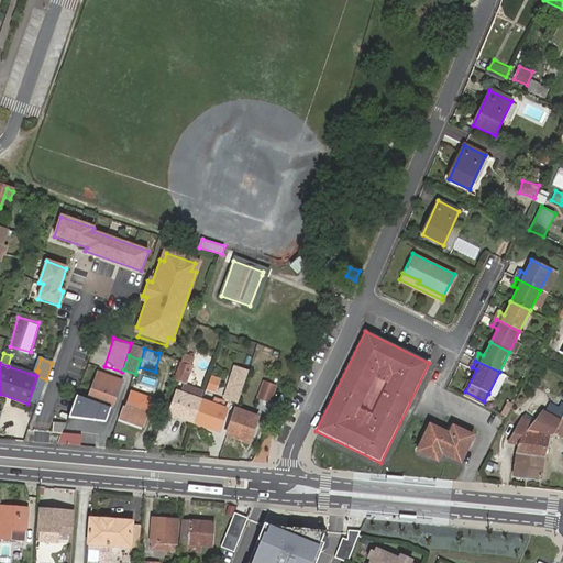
[(178,364),(172,381),(185,386),(191,368),(178,364)]
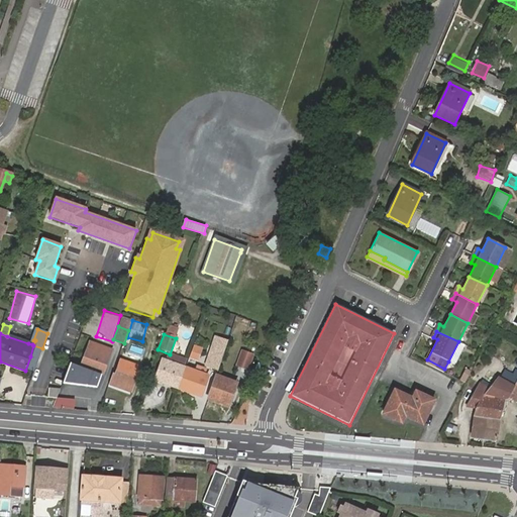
[(112,345),(92,337),(82,363),(79,369),(100,377),(101,377),(111,350),(109,350),(112,345)]
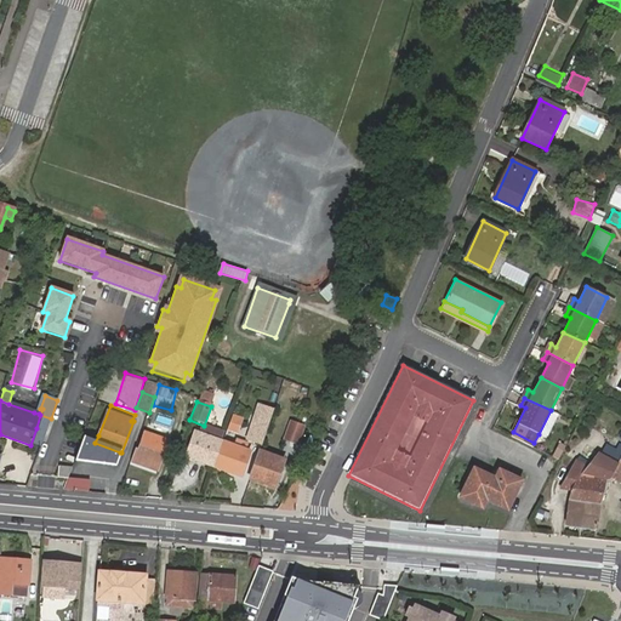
[(245,411),(234,408),(231,419),(227,429),(238,433),(245,411)]
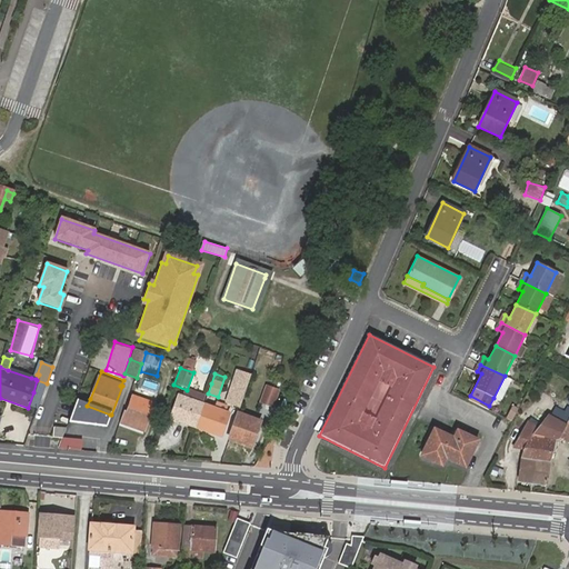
[(505,376),(493,398),(501,402),(512,380),(505,376)]
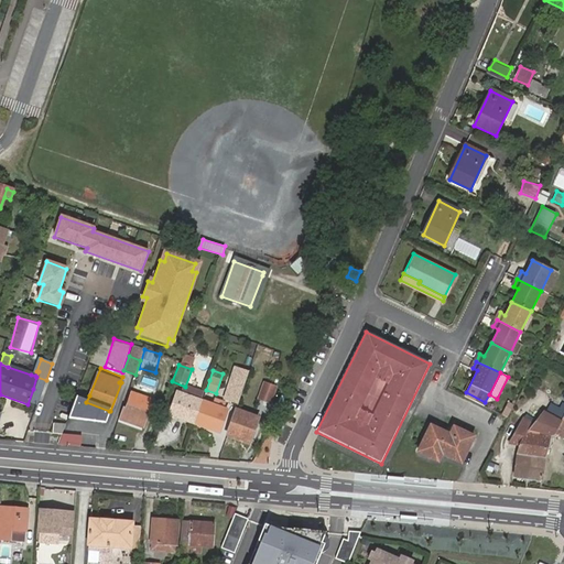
[(240,393),(246,379),(231,375),(225,397),(229,399),(227,407),(236,409),(238,402),(240,393)]
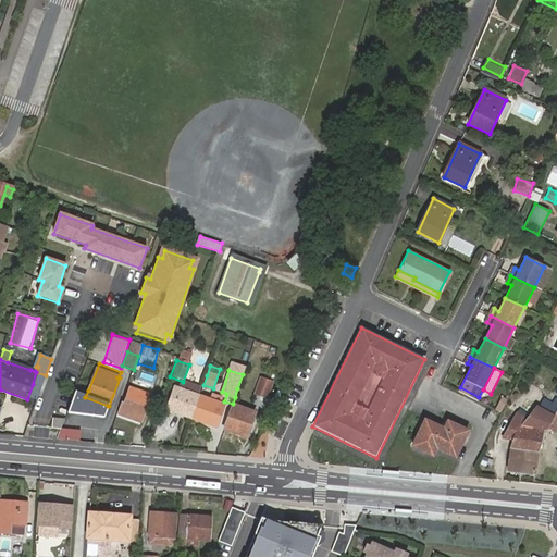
[(280,381),(270,378),(268,382),(255,376),(249,394),(272,403),(279,385),(277,384),(280,381)]
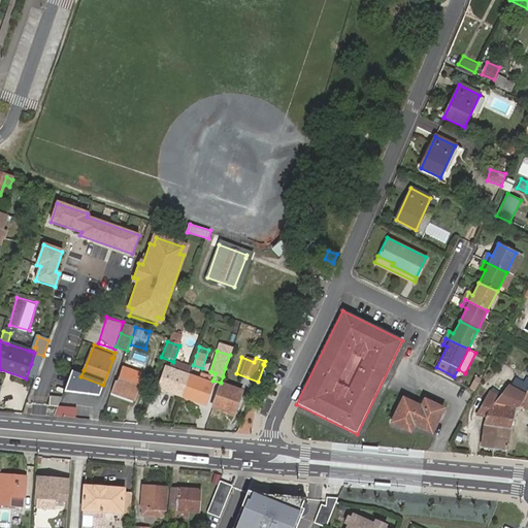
[(40,367),(31,364),(26,378),(35,382),(40,367)]
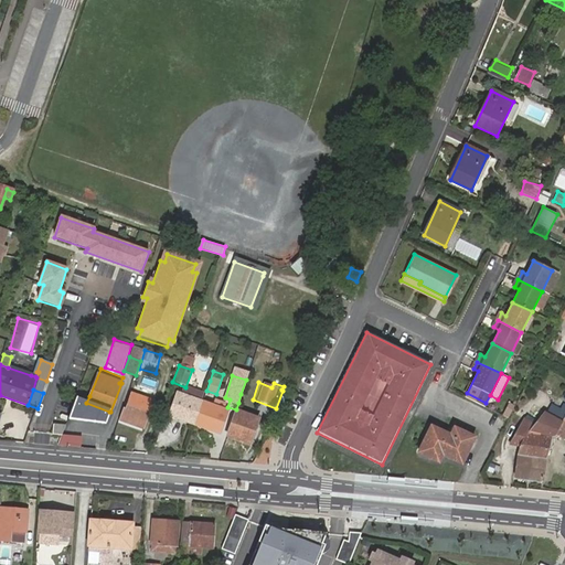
[(86,403),(89,396),(78,392),(71,414),(104,426),(109,412),(86,403)]
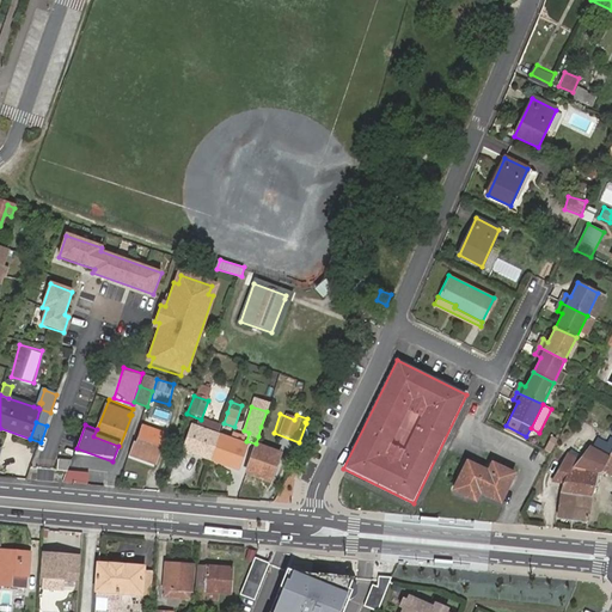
[(506,426),(505,429),(525,440),(526,436),(506,426)]
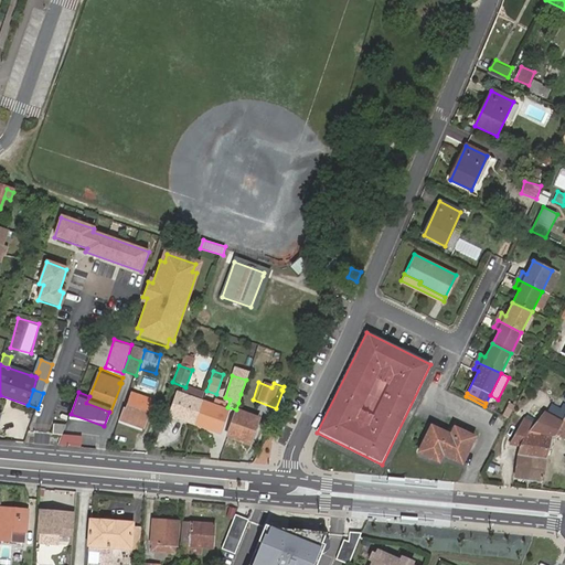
[(152,401),(132,394),(128,409),(124,407),(120,417),(144,426),(152,401)]
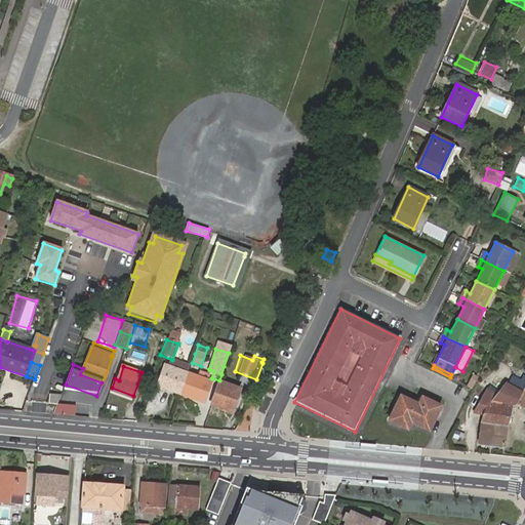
[(157,388),(180,396),(188,374),(164,366),(157,388)]
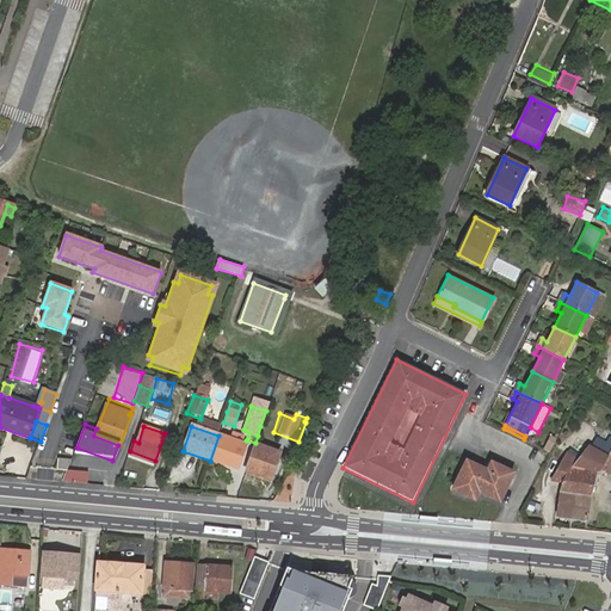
[(218,436),(210,461),(235,469),(244,445),(218,436)]
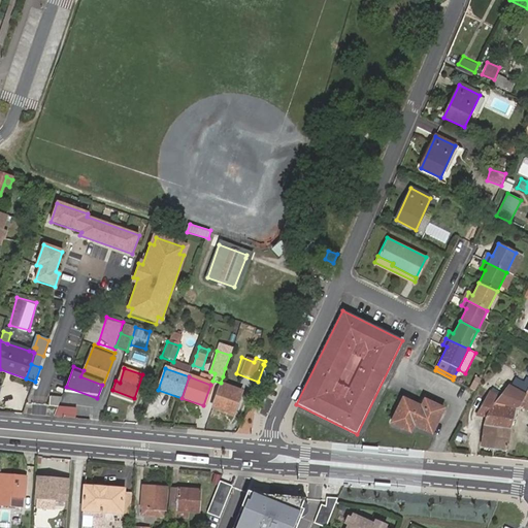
[(525,394),(527,388),(527,385),(520,381),(514,391),(515,391),(524,396),(525,394)]
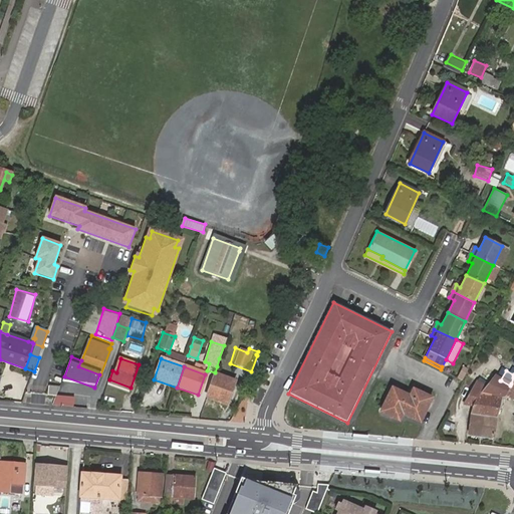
[(214,374),(206,398),(226,406),(235,382),(214,374)]
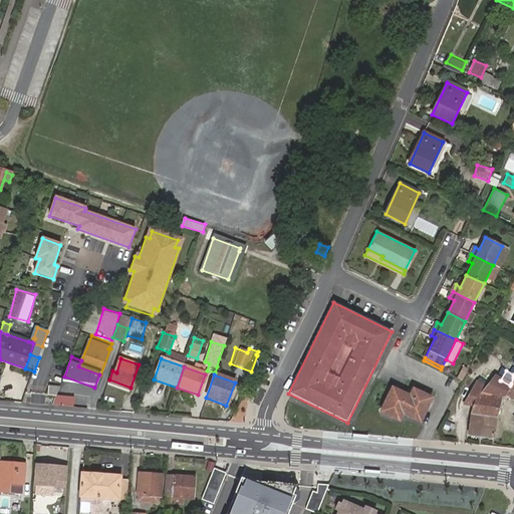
[(468,435),(481,437),(485,409),(501,380),(500,380),(494,376),(486,387),(477,381),(464,404),(473,406),(468,435)]
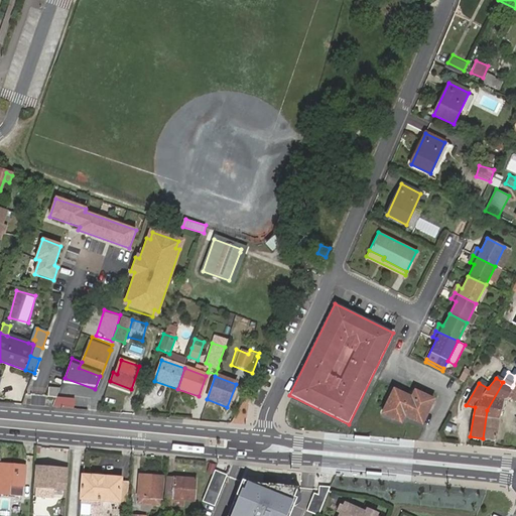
[(487,410),(483,438),(495,440),(503,398),(508,397),(515,401),(515,386),(513,385),(512,387),(503,382),(487,410)]
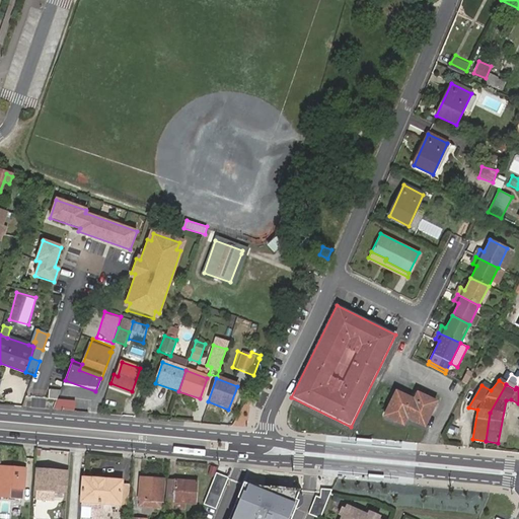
[(59,396),(61,391),(49,389),(48,399),(58,400),(59,396)]
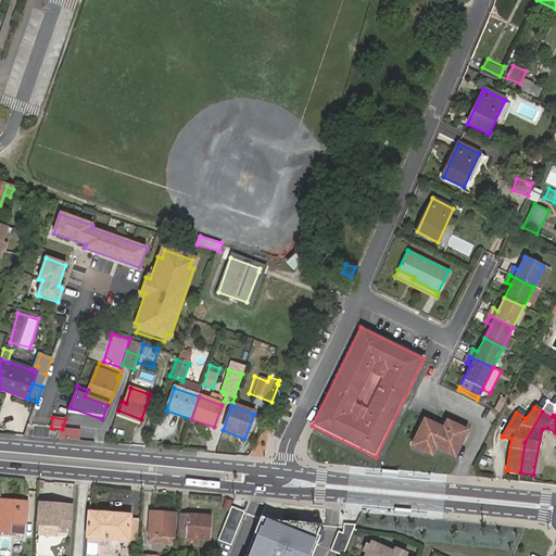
[(467,431),(447,421),(444,428),(424,419),(412,445),(432,454),(436,447),(454,456),(467,431)]
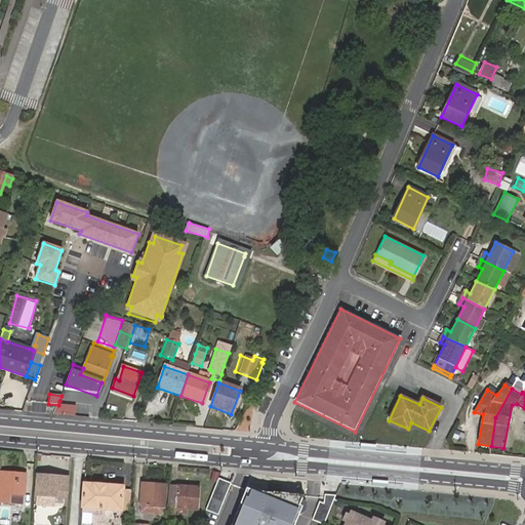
[(76,406),(58,405),(54,414),(75,416),(76,406)]
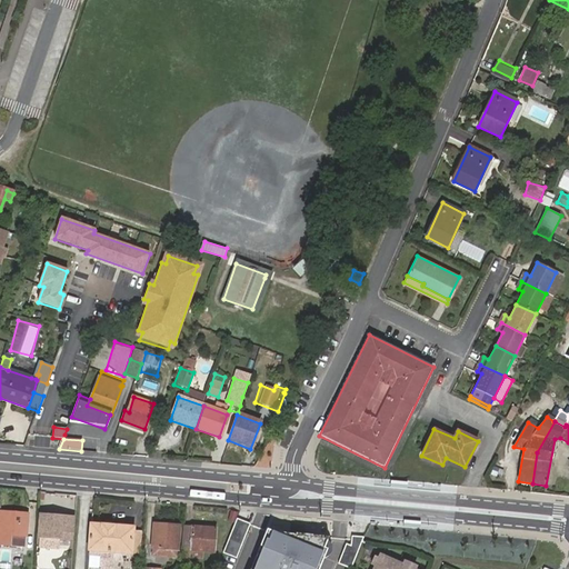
[(0,543),(23,547),(25,536),(27,515),(1,512),(0,525),(0,543)]
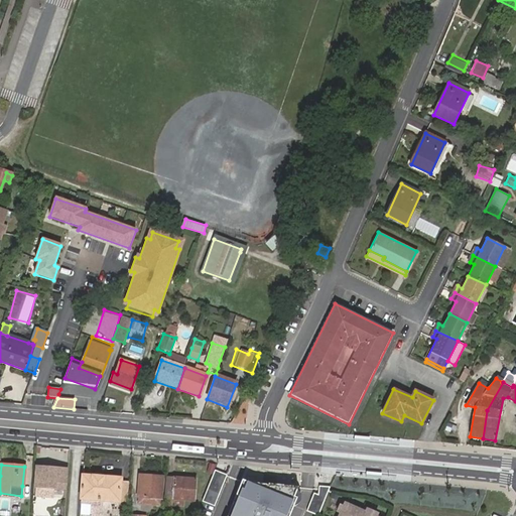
[(37,468),(36,486),(35,497),(53,498),(54,489),(67,490),(69,471),(37,468)]
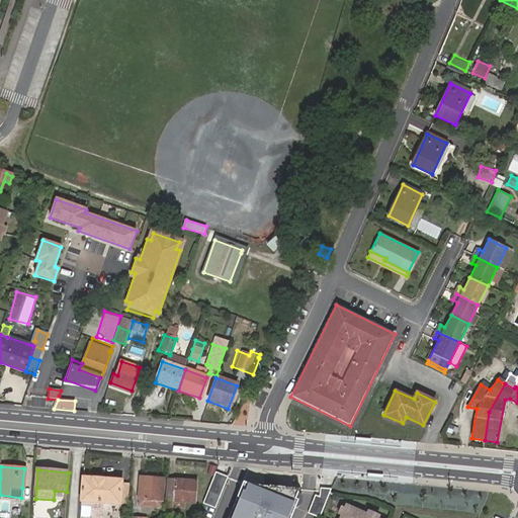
[(216,508),(228,477),(216,471),(203,503),(216,508)]
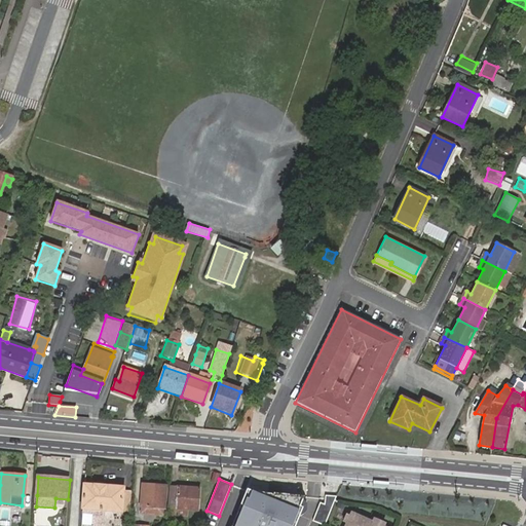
[(142,485),(141,506),(164,508),(165,487),(142,485)]
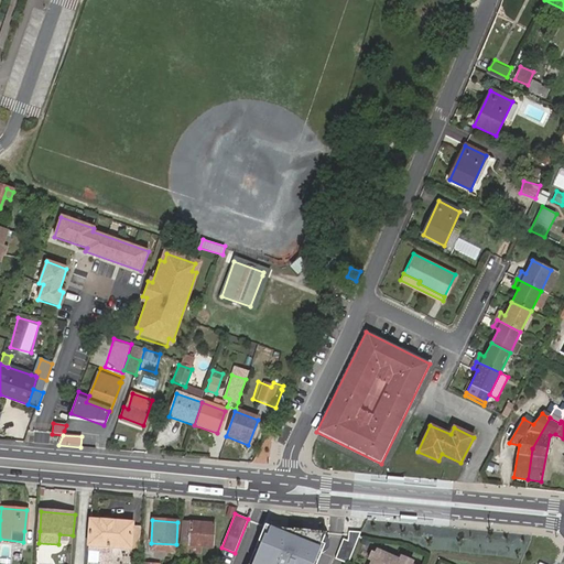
[(132,524),(91,521),(89,552),(100,553),(101,545),(137,549),(139,528),(132,527),(132,524)]
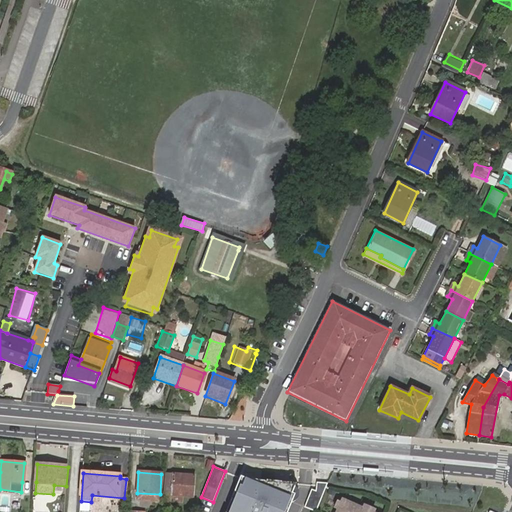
[(166,474),(165,494),(192,496),(194,476),(166,474)]
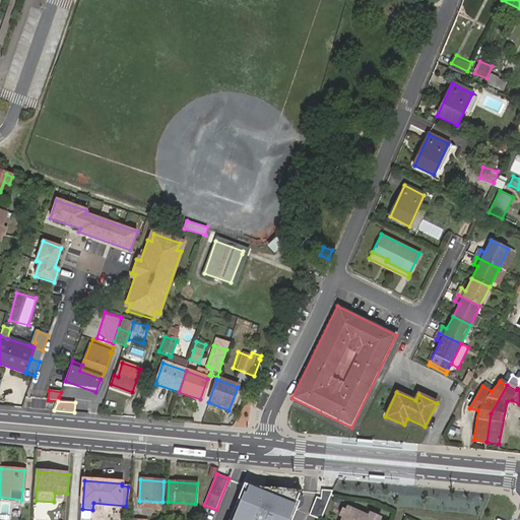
[(248,485),(243,484),(229,519),(231,519),(242,493),(245,494),(248,485)]
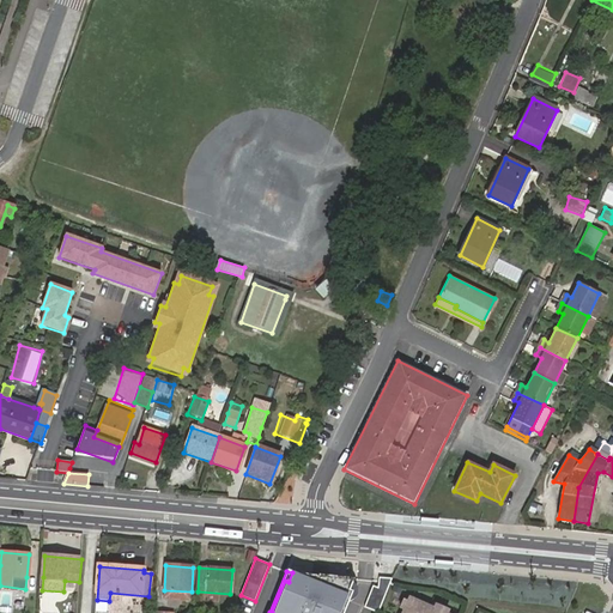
[(344,612),(349,602),(352,592),(349,590),(352,583),(353,580),(331,576),(326,586),(321,583),(320,576),(292,572),(289,582),(285,581),(272,612),(344,612)]
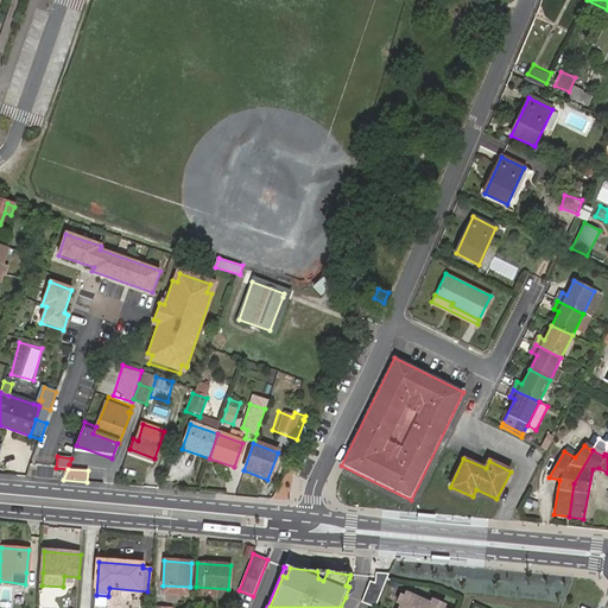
[(323,581),(328,571),(317,570),(317,571),(318,578),(323,581)]
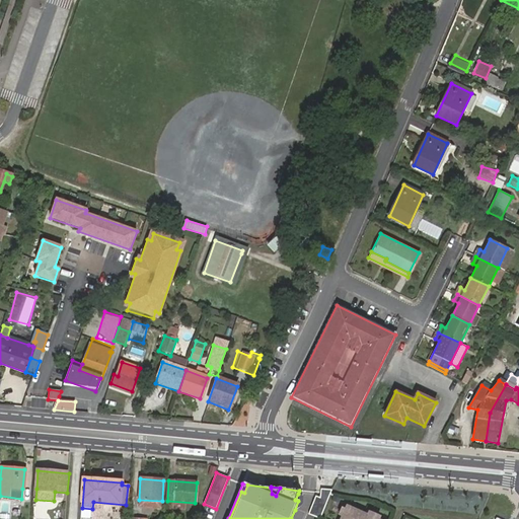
[(330,497),(335,488),(323,487),(322,496),(330,497)]
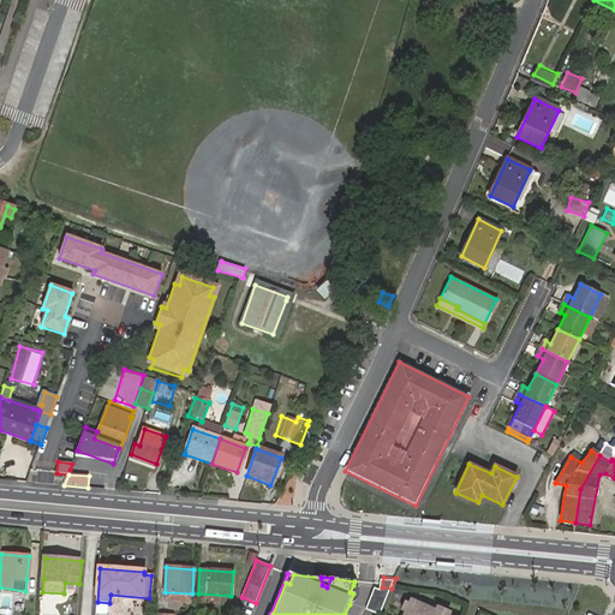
[(382,614),(392,589),(382,587),(376,587),(368,609),(382,614)]
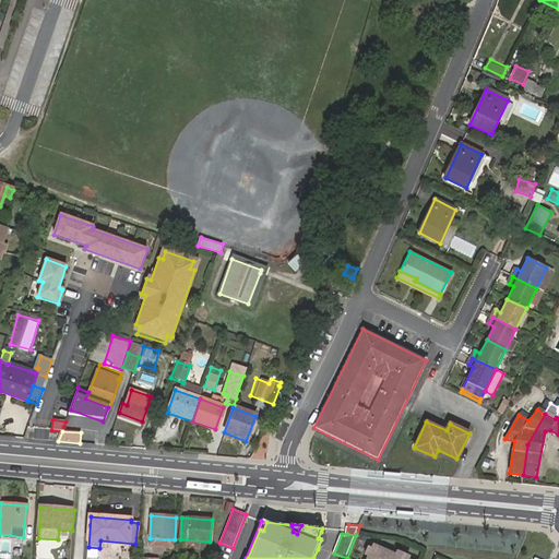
[(403,558),(390,554),(371,546),(365,558),(403,558)]
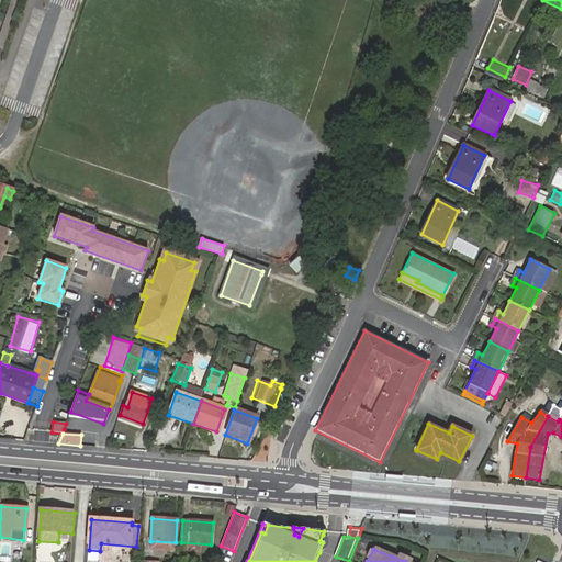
All buildings are outlined.
